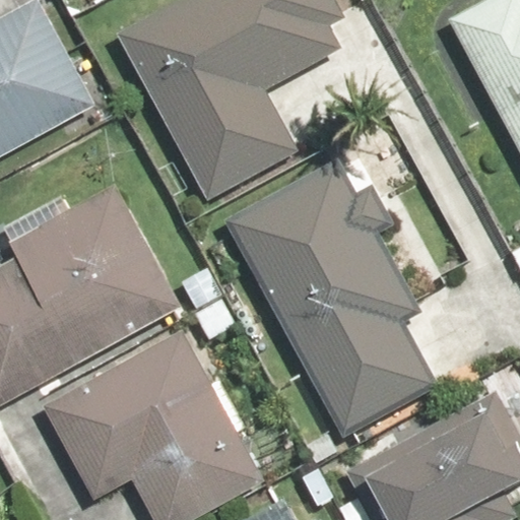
[(333,0),(182,0),(114,39),(207,203),(300,151),(267,94),(341,54),(328,30),(345,20),(333,0)]
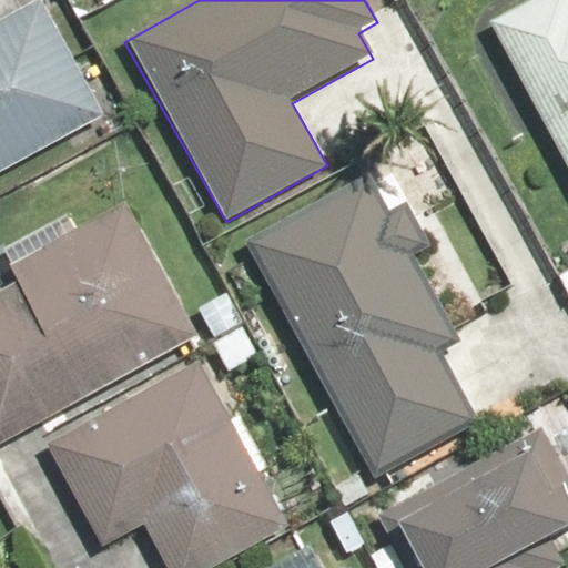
[(567,0),(529,0),(490,21),(567,169),(567,0)]
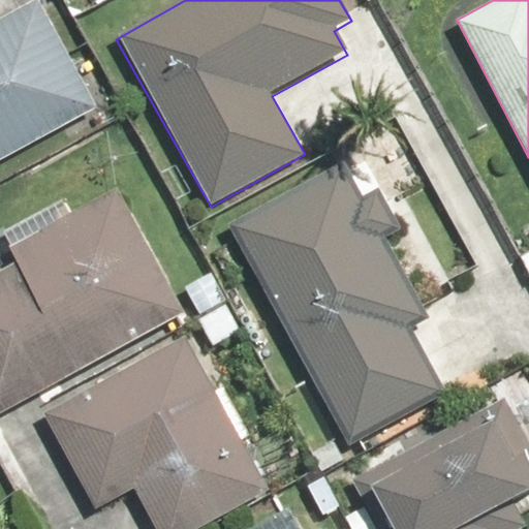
[(0,162),(97,111),(41,7),(0,28),(0,162)]
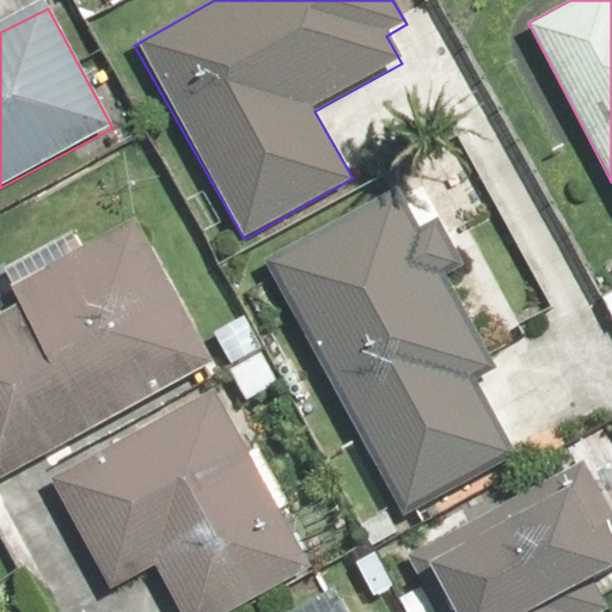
[(384,195),(262,262),(403,519),(518,457),(477,383),(493,375),(444,287),(477,269),(447,215),(407,237),(384,195)]
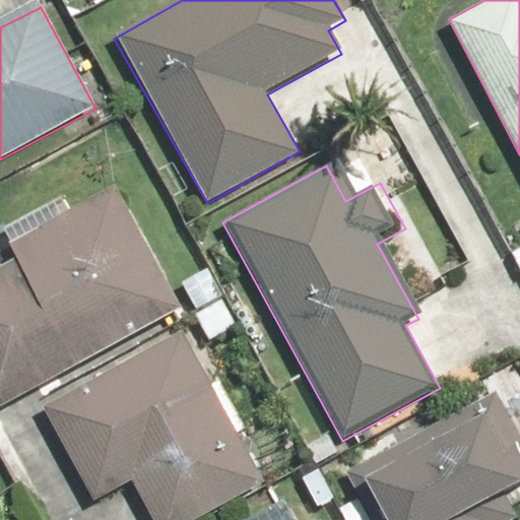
[(13,265),(0,272),(0,404),(180,309),(116,188),(4,248),(13,265)]
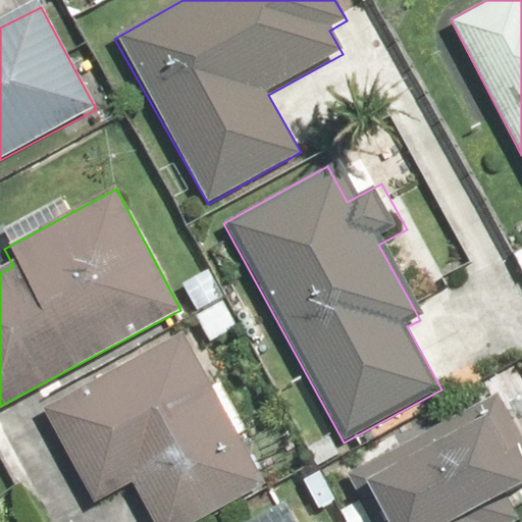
[(188,335),(42,413),(92,508),(133,486),(152,521),(202,521),(268,487),(188,335)]
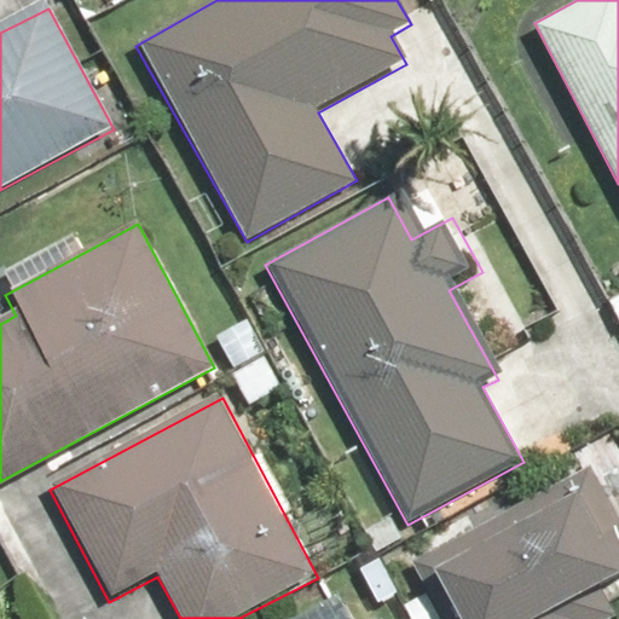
[(618,555),(567,469),(421,559),(439,589),(400,612),(404,618),(618,618),(618,617),(605,594),(618,584),(618,555)]
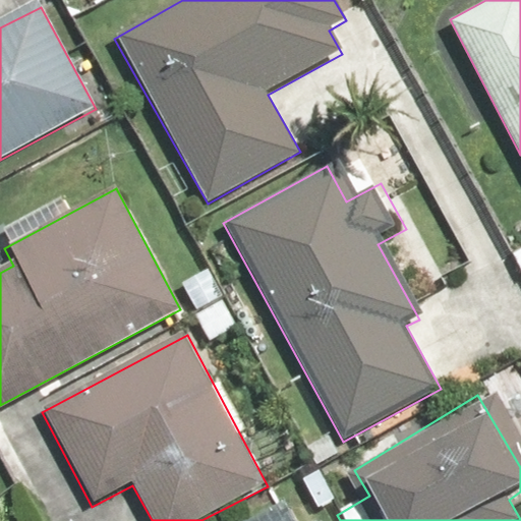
[(327,520),(325,517),(317,520),(295,520),(285,500),(245,520),(327,520)]
